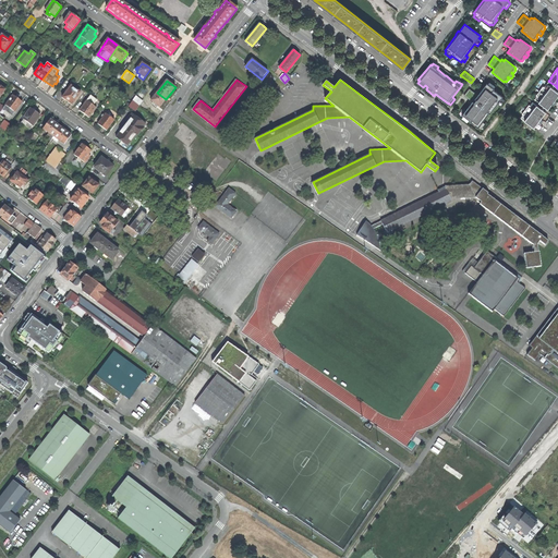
[(463,116),(462,118),(468,122),(469,120),(471,121),(471,122),(478,128),(481,129),(485,123),(483,122),(489,113),(490,113),(498,104),(500,106),(505,100),(502,98),(504,97),(494,89),(495,89),(494,88),(495,86),(489,82),(488,84),(487,83),(478,95),(470,88),(464,96),(473,102),(462,114),(463,116)]
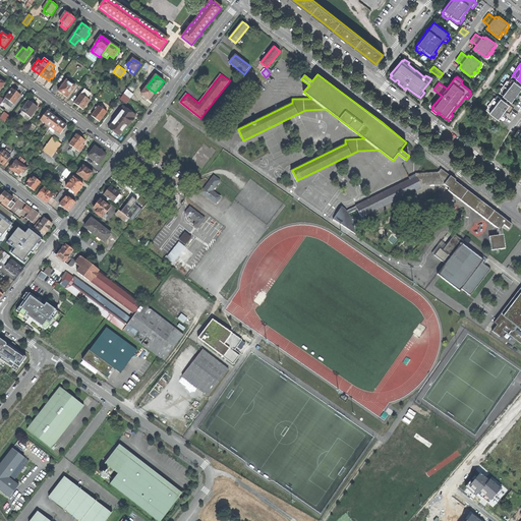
[(520,85),(516,82),(511,78),(510,78),(508,81),(507,80),(501,90),(502,90),(499,93),(512,103),(516,97),(518,98),(520,96),(518,94),(520,90),(520,85)]
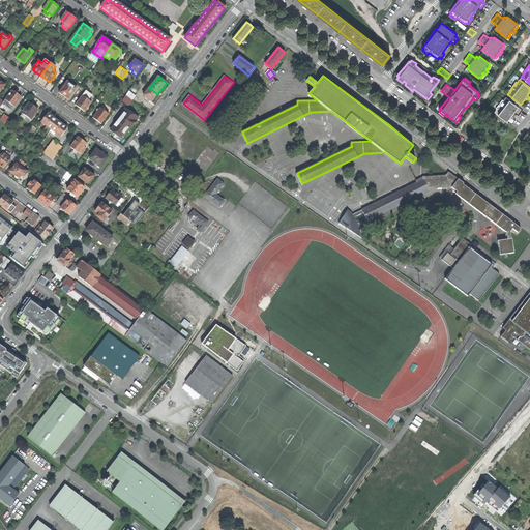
[(68,99),(77,87),(67,81),(59,92),(63,95),(68,99)]
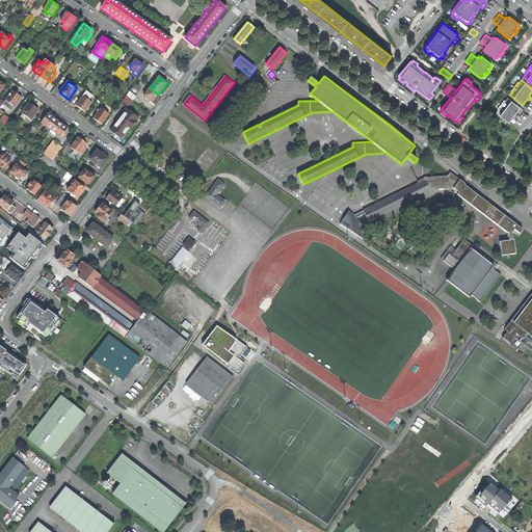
[(147,88),(149,89),(143,96),(147,98),(145,98),(148,100),(149,99),(152,102),(155,98),(158,95),(150,88),(149,86),(147,88)]
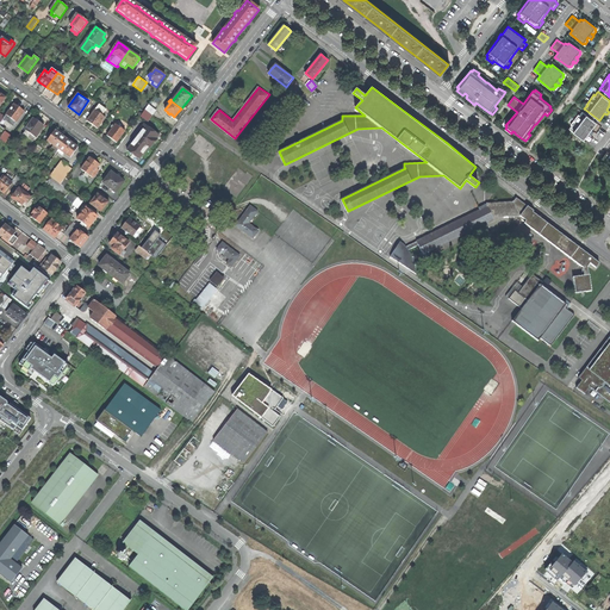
[(13,124),(14,122),(16,122),(24,111),(19,107),(14,104),(6,114),(8,116),(6,119),(13,124)]
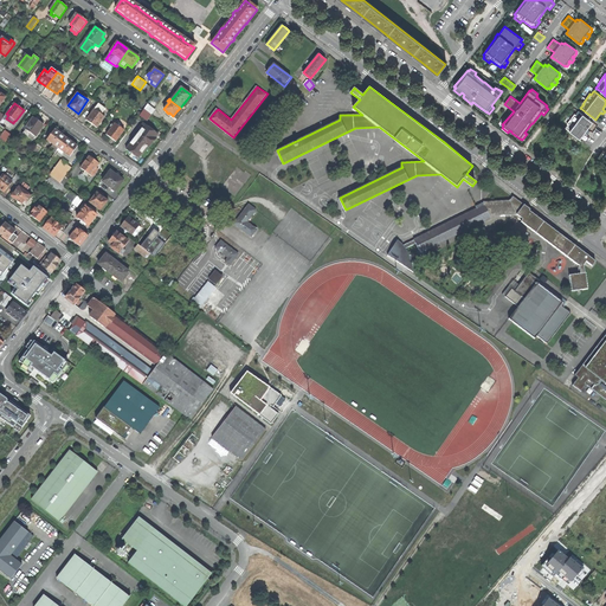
[(96,127),(104,116),(101,114),(105,109),(98,103),(95,109),(94,109),(86,120),(91,123),(96,127)]
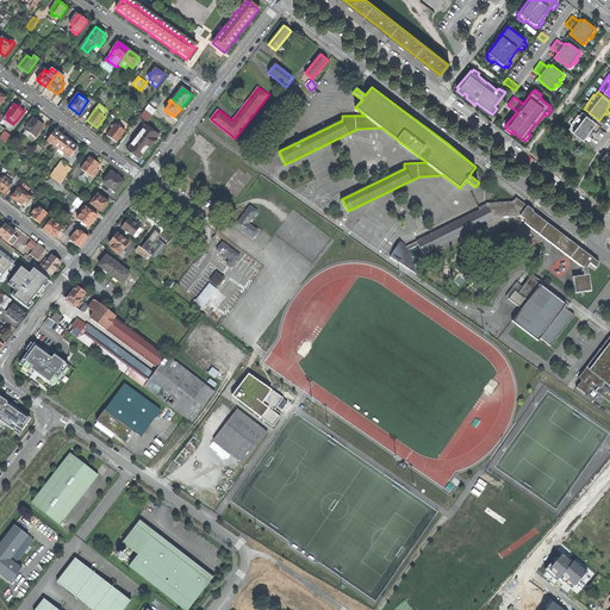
[(151,116),(156,110),(148,104),(144,110),(151,116)]
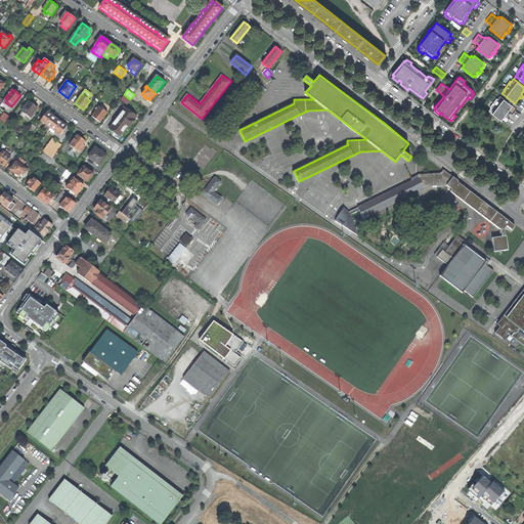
[(491,107),(489,111),(501,121),(506,115),(508,116),(510,113),(508,112),(513,105),(500,96),(497,99),(496,98),(490,107),(491,107)]
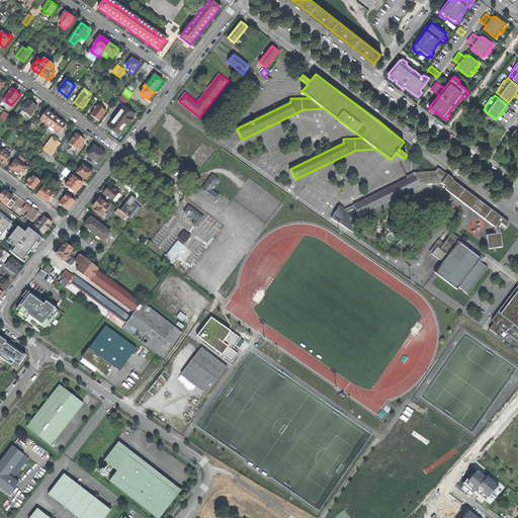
[(28,100),(21,109),(22,110),(20,113),(28,119),(37,107),(32,103),(28,100)]
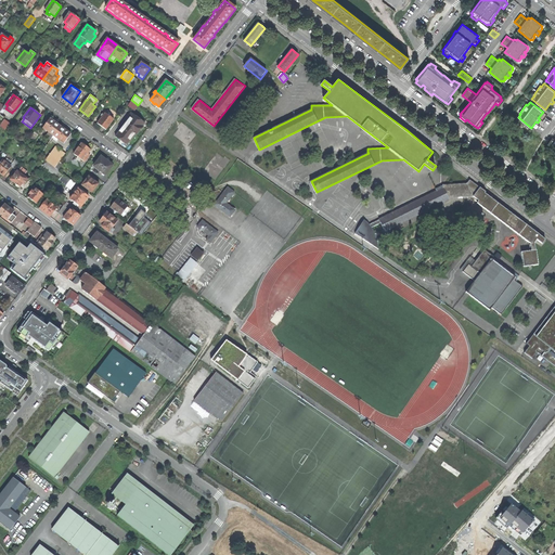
[(105,129),(114,119),(105,113),(97,123),(101,126),(105,129)]
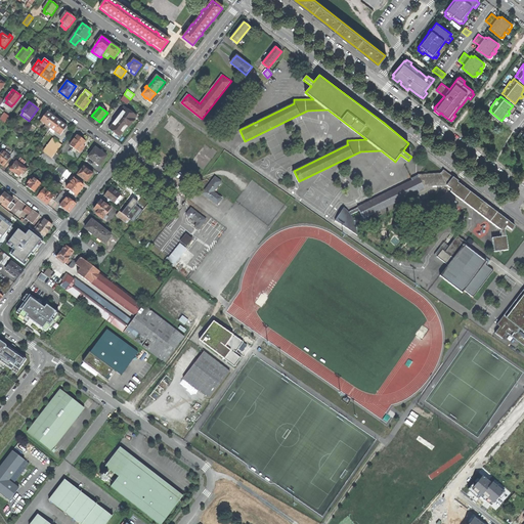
[(113,132),(120,136),(127,126),(128,127),(131,124),(135,119),(134,118),(136,116),(123,106),(123,107),(121,111),(122,112),(118,117),(117,116),(110,125),(111,126),(108,129),(113,132)]
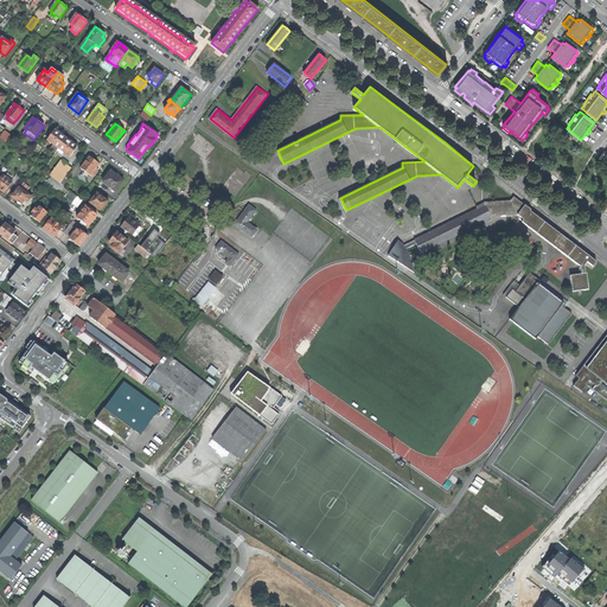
[(55,129),(48,140),(58,148),(65,138),(58,132),(55,129)]
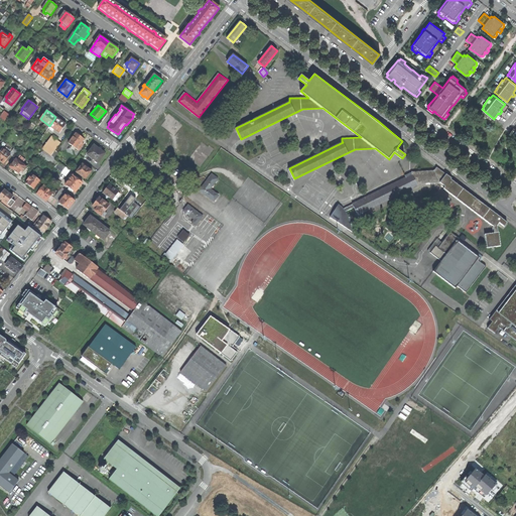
[(62,122),(55,117),(49,126),(48,128),(52,131),(53,129),(59,133),(66,124),(62,122)]
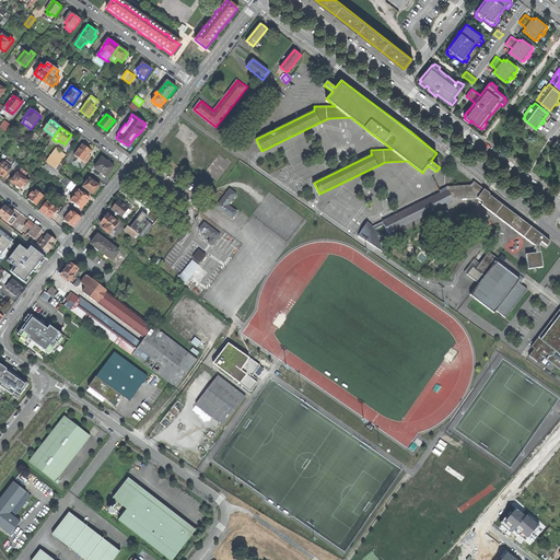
[(80,163),(81,161),(83,162),(83,161),(85,163),(90,156),(89,154),(91,151),(86,147),(86,146),(85,144),(83,143),(82,144),(73,154),(78,158),(77,160),(80,163)]
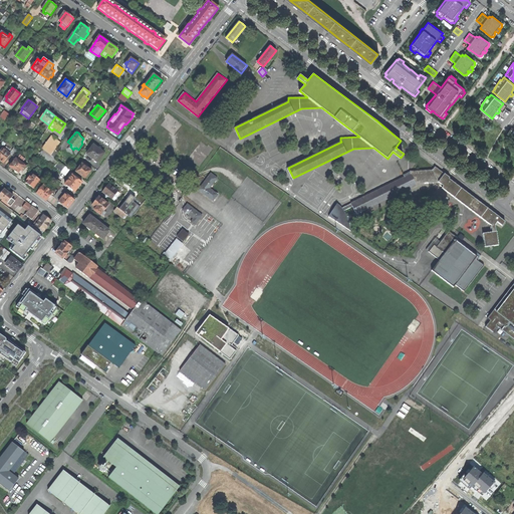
[(42,149),(43,150),(50,155),(54,150),(59,143),(53,138),(48,145),(46,143),(42,149)]
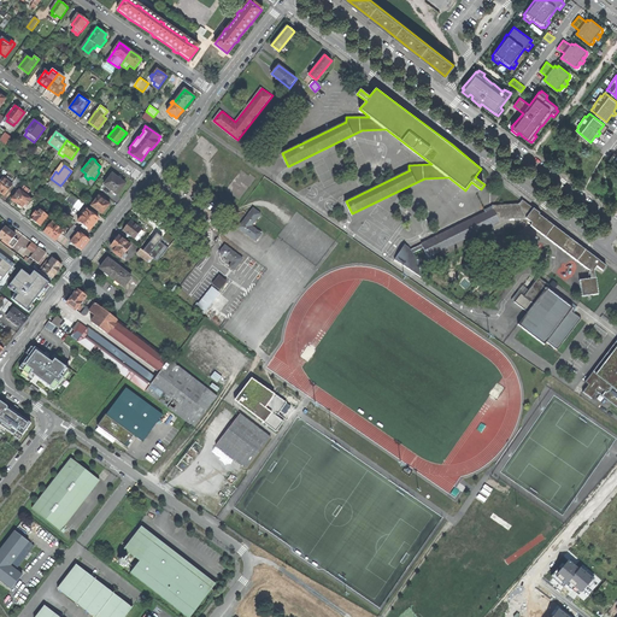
[(112,174),(104,184),(117,194),(125,183),(118,177),(112,174)]
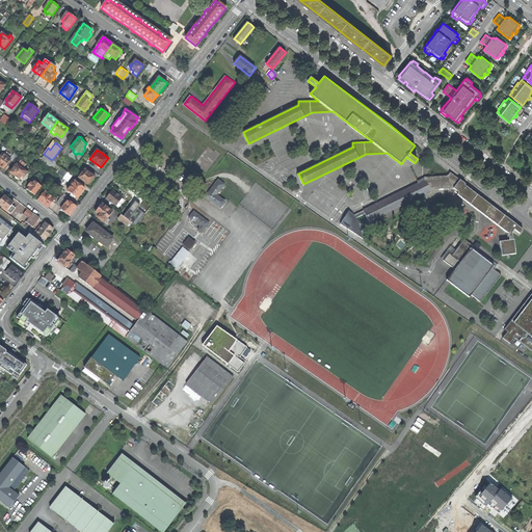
[(3,154),(2,153),(0,155),(0,165),(3,168),(10,159),(14,162),(18,157),(14,153),(9,158),(6,156),(8,154),(5,152),(3,154)]
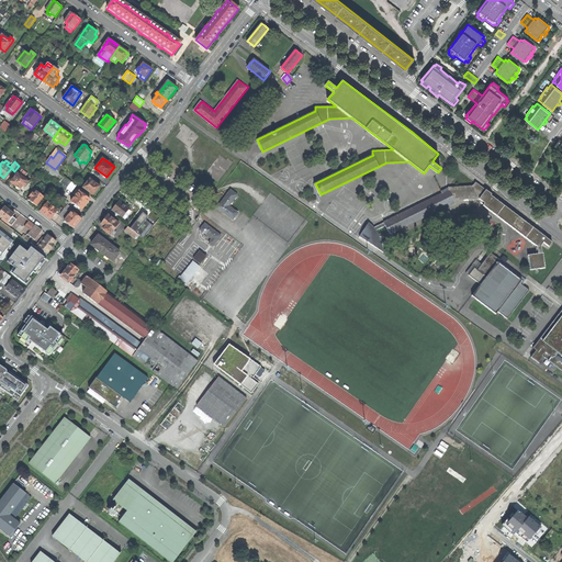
[(527,254),(530,269),(546,267),(543,251),(542,251),(541,244),(546,244),(549,246),(552,242),(506,206),(507,205),(491,193),(450,161),(449,171),(468,186),(449,187),(449,188),(441,191),(442,193),(389,221),(394,232),(458,199),(479,199),(484,202),(483,204),(537,245),(538,251),(527,254)]
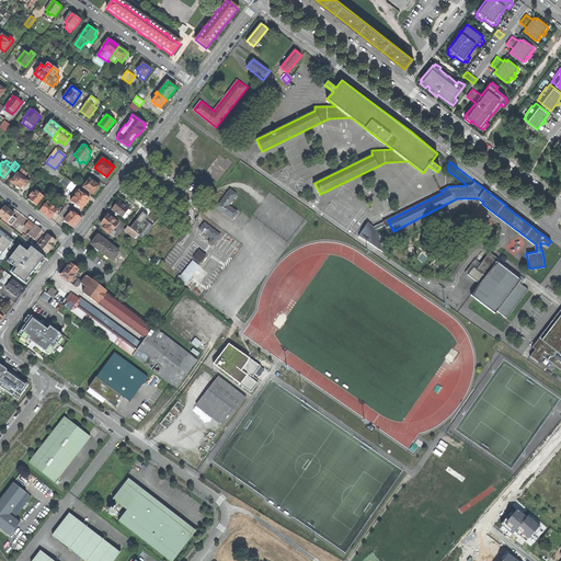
[(59,182),(59,181),(64,175),(59,172),(55,169),(47,163),(43,170),(59,182)]
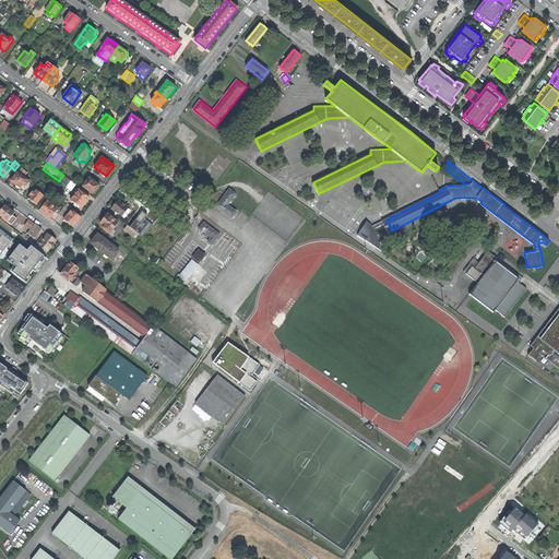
[(63,166),(59,163),(55,168),(59,171),(63,166)]
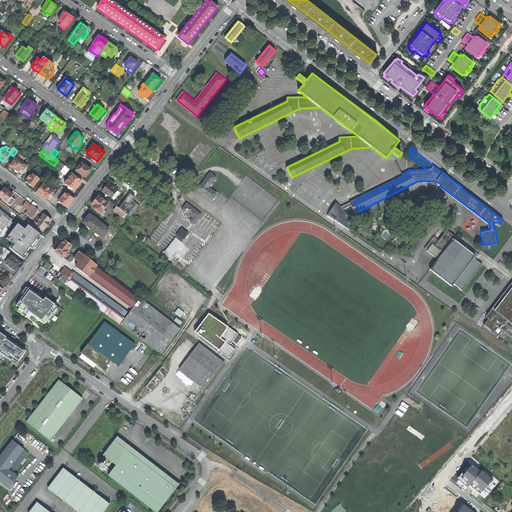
[(26,165),(16,157),(9,165),(12,168),(14,169),(14,171),(15,172),(17,172),(18,172),(20,169),(21,171),(26,165)]
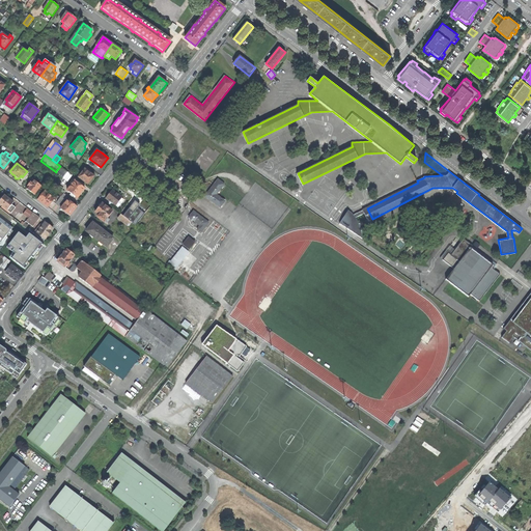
[(63,176),(67,171),(60,166),(56,171),(63,176)]
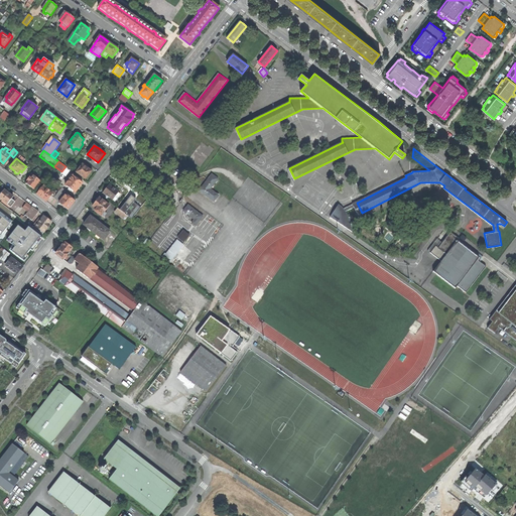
[(76,171),(85,178),(88,174),(91,170),(88,168),(89,168),(85,164),(84,165),(82,163),(76,171)]
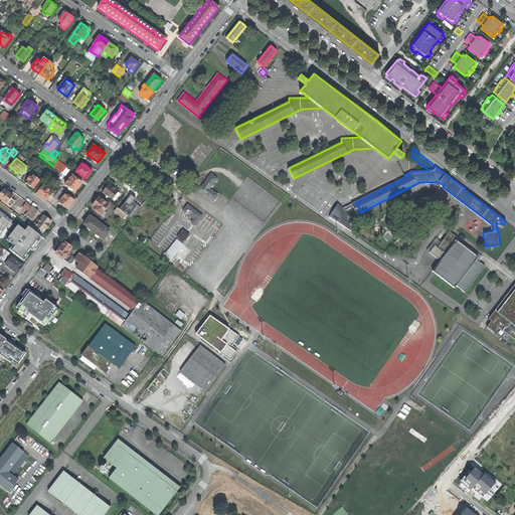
[(199,189),(214,200),(218,194),(210,188),(218,178),(212,173),(199,189)]
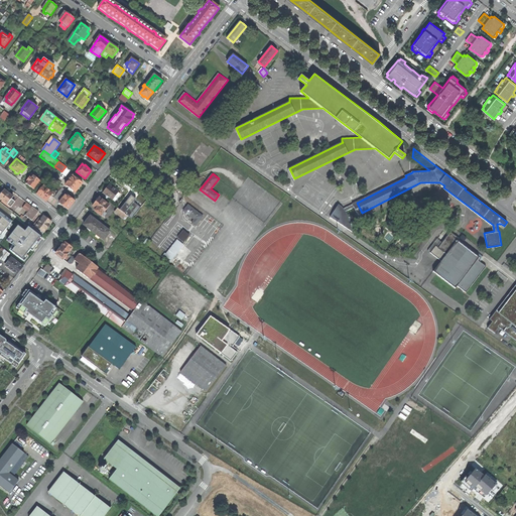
[(40,180),(32,174),(30,176),(29,175),(26,180),(27,180),(25,182),(28,185),(33,189),(40,180)]
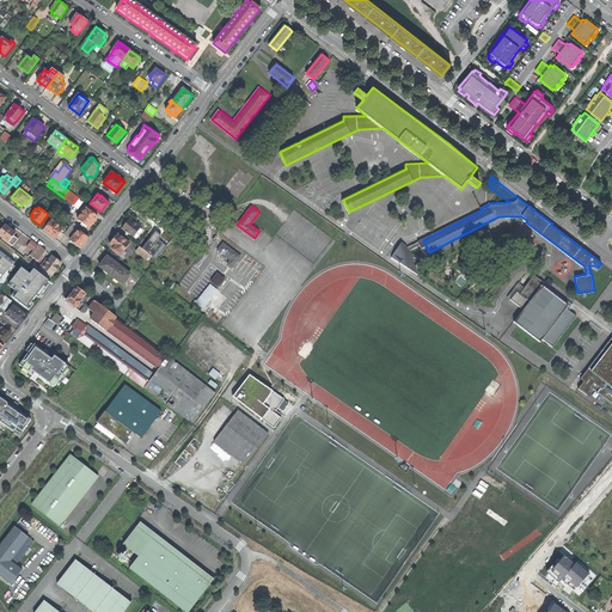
[(83,226),(84,225),(89,227),(93,221),(97,216),(86,208),(85,209),(83,207),(80,210),(83,212),(77,219),(81,222),(80,224),(83,226)]
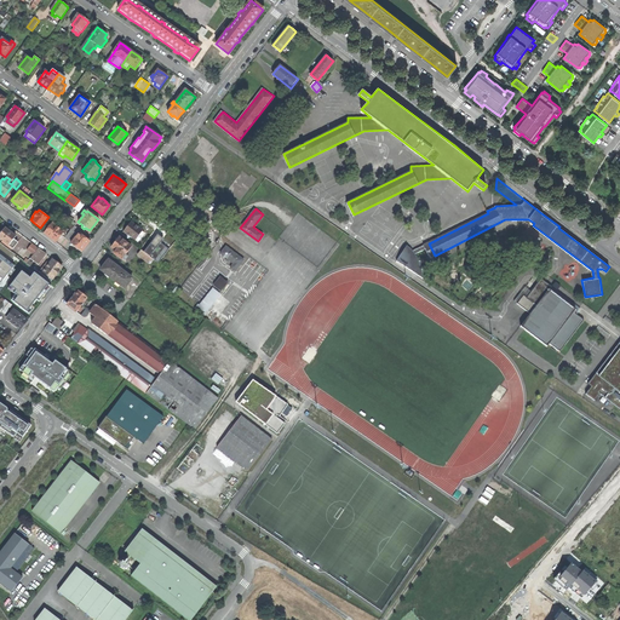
[(132,237),(138,241),(145,233),(142,231),(143,229),(132,220),(128,225),(125,230),(128,234),(126,236),(130,240),(132,237)]
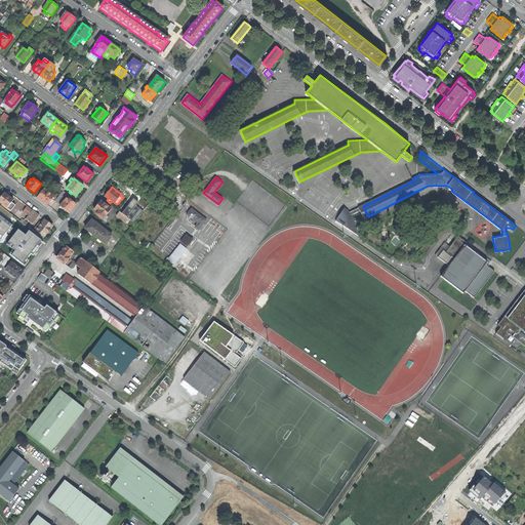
[(52,195),(44,189),(37,197),(42,201),(46,205),(51,199),(54,201),(63,191),(58,188),(55,191),(55,192),(52,195)]
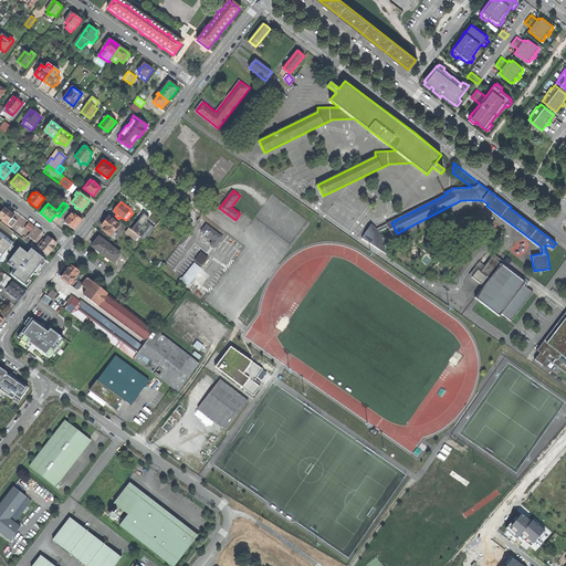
[(71,208),(67,206),(59,217),(62,220),(71,208)]
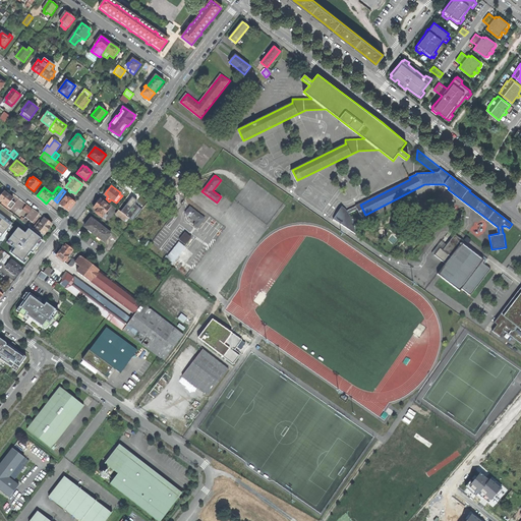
[(5,205),(10,209),(14,203),(11,200),(13,197),(10,196),(4,191),(2,193),(0,192),(0,200),(3,204),(2,204),(5,206),(5,205)]
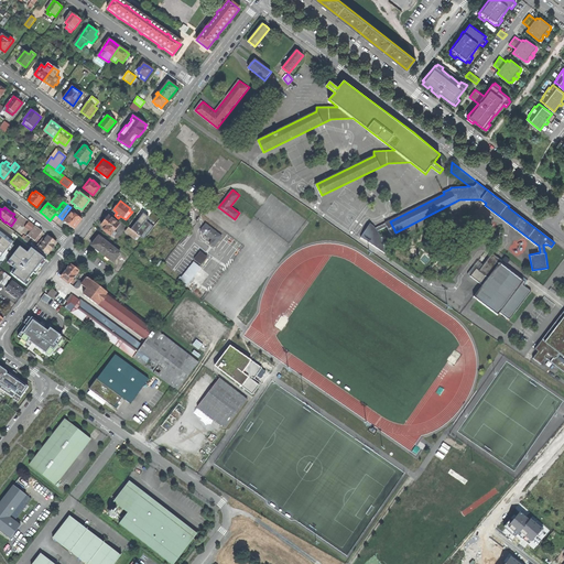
[(82,219),(72,212),(64,221),(74,229),(77,224),(82,219)]
